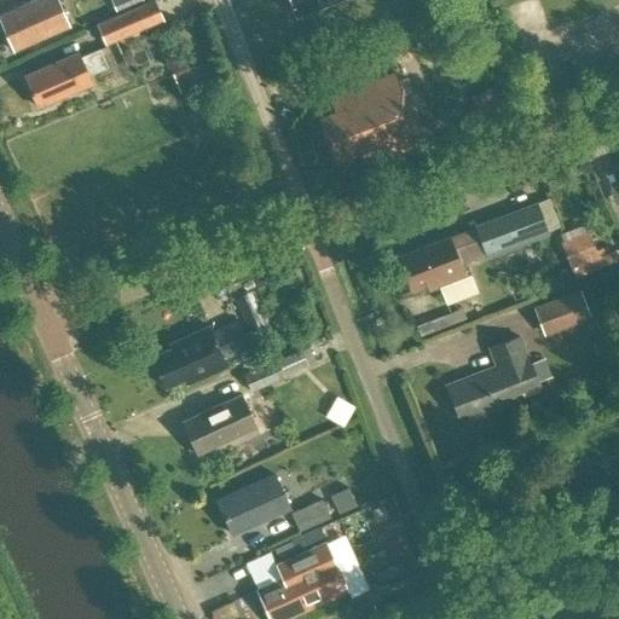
[(0,22),(13,52),(69,27),(57,0),(36,0),(0,16),(0,22)]
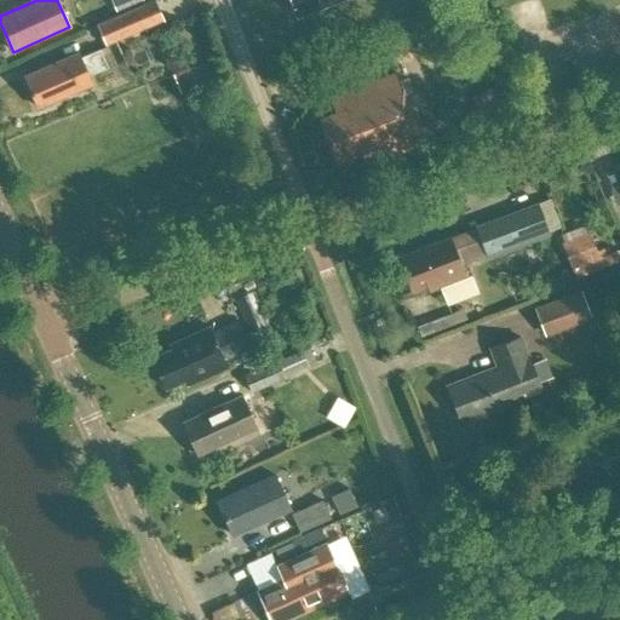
[(153,0),(97,26),(105,46),(164,21),(154,0),(153,0)]
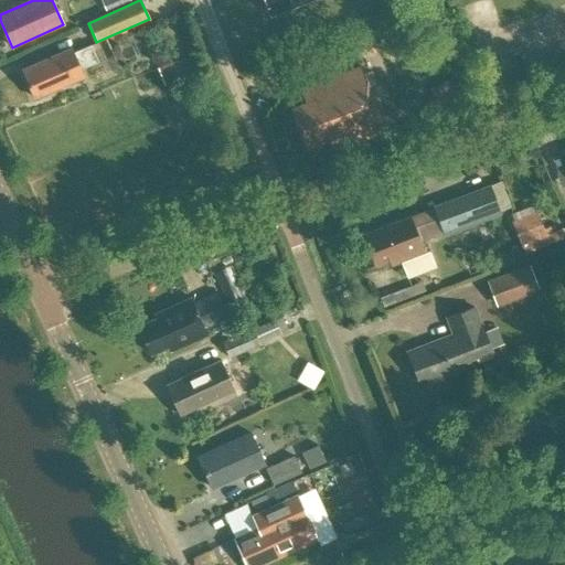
[(130,1),(128,0),(100,0),(106,12),(130,1)]
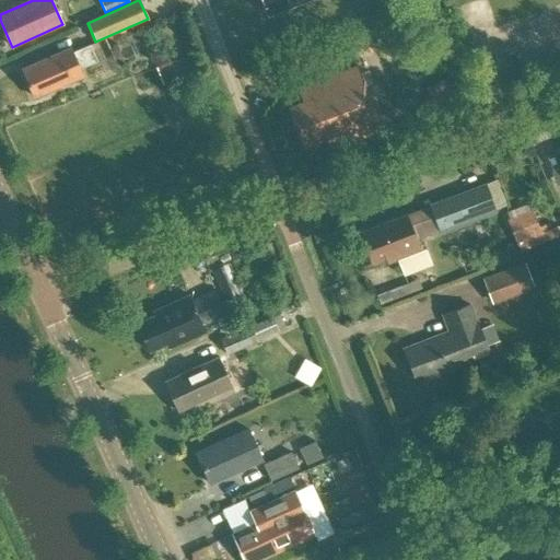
[(258,0),(264,14),(303,0),(258,0)]
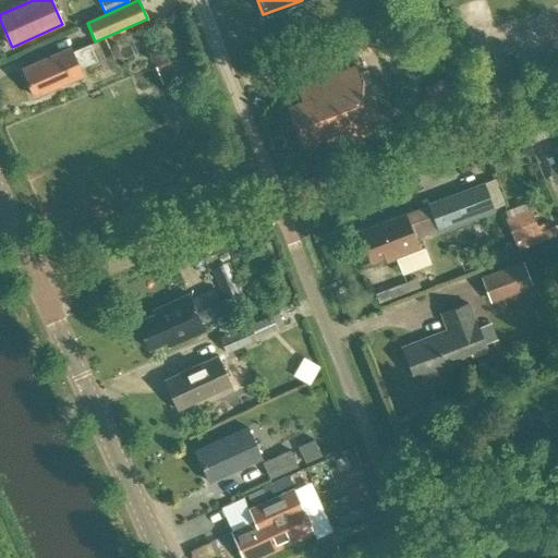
[(71,53),(70,49),(22,70),(34,97),(82,76),(79,69),(96,61),(89,45),(71,53)]
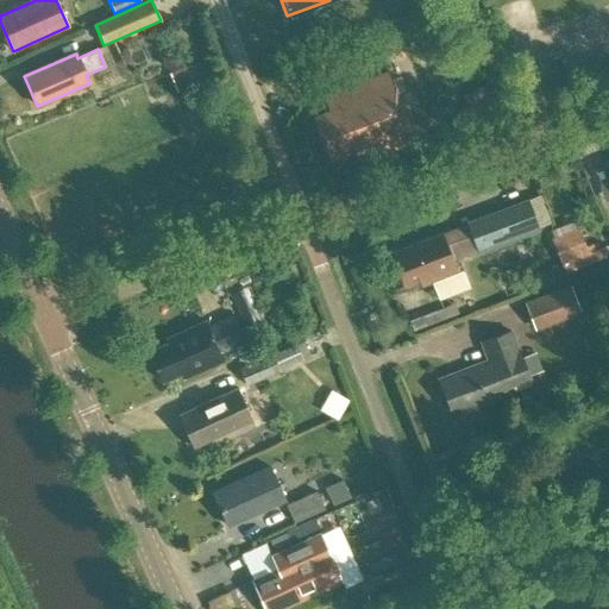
[(384,154),(414,143),(388,73),(324,98),(328,112),(313,118),(330,161),(353,152),(356,158),(383,149),(384,154)]
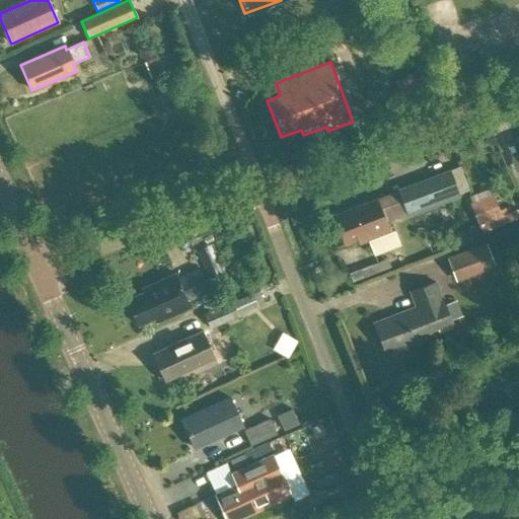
[(418,83),(413,72),(394,81),(398,91),(393,93),(403,115),(433,100),(424,80),(418,83)]
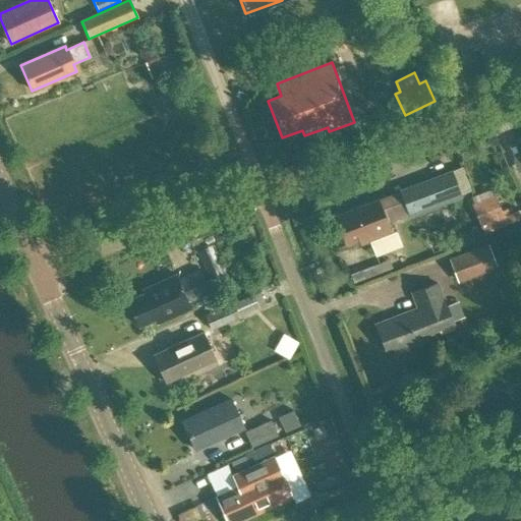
[(176,107),(170,92),(152,99),(157,114),(176,107)]
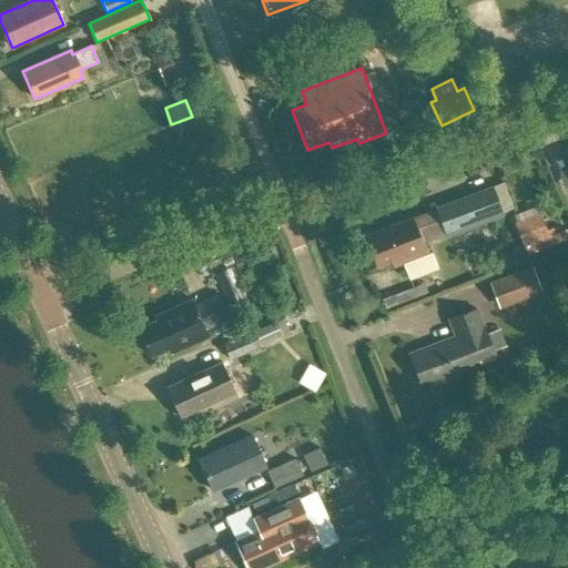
[(435,210),(444,234),(498,214),(488,188),(434,209),(435,210)]
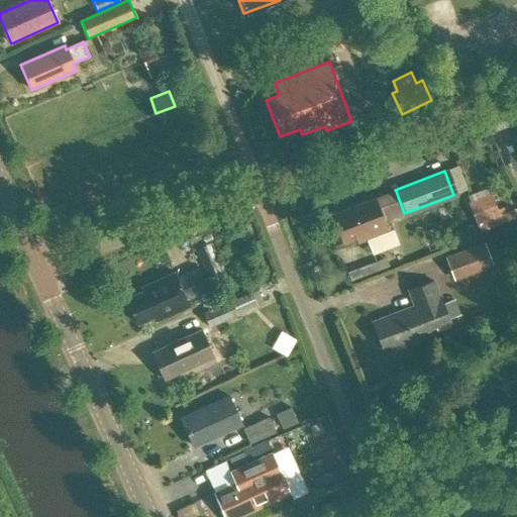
[(366,238),(386,231),(383,221),(404,213),(396,191),(374,199),(332,215),(342,242),(365,234),(366,238)]
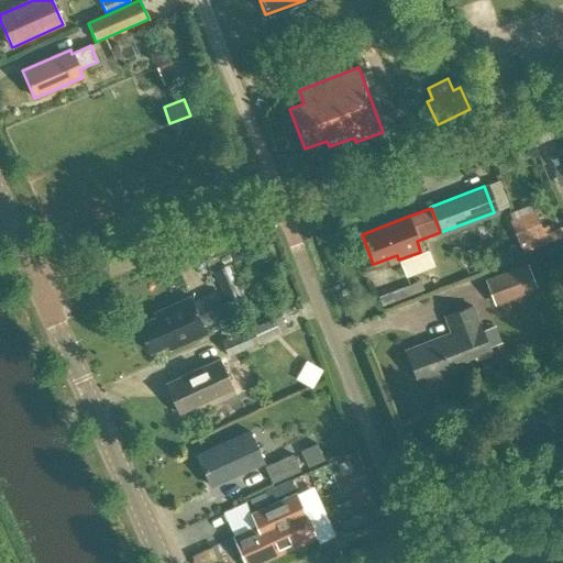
[(539,227),(532,209),(511,217),(518,235),(539,227)]
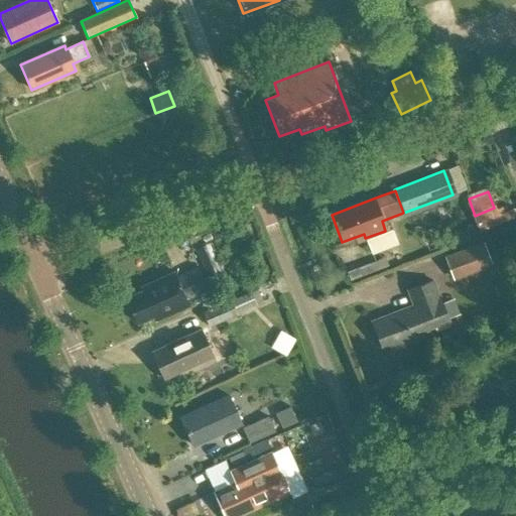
[(489,238),(450,251),(459,277),(497,263),(489,238)]
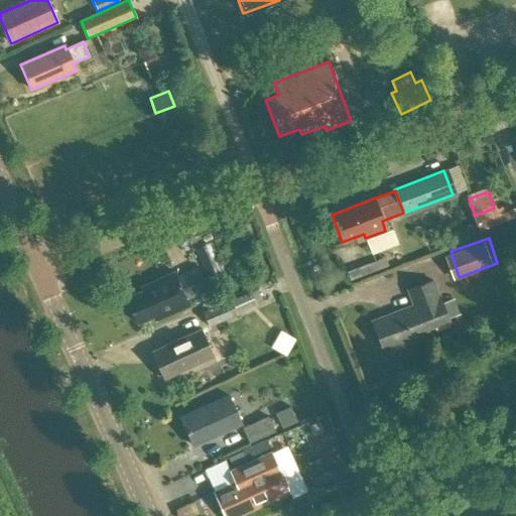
[(196,249),(203,263),(209,276),(220,271),(214,258),(207,244),(196,249)]
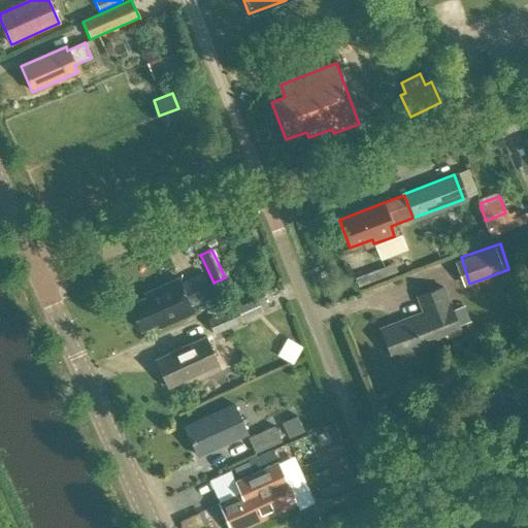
[(179,284),(177,278),(143,294),(145,298),(129,305),(140,331),(157,325),(158,328),(192,314),(190,307),(206,300),(196,276),(179,284)]
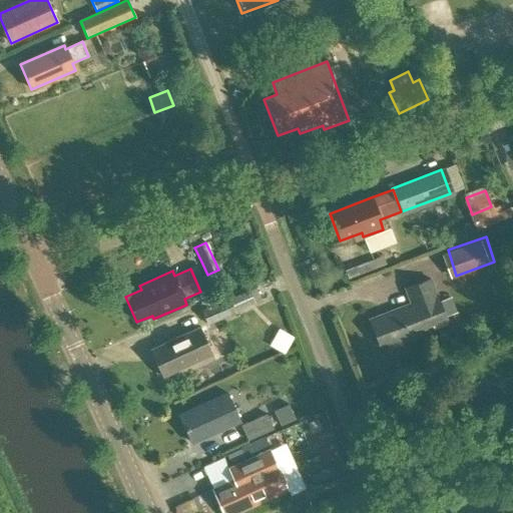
[(388,349),(428,333),(425,327),(446,319),(445,318),(439,302),(430,279),(405,289),(411,304),(369,320),(379,344),(385,342),(388,349)]
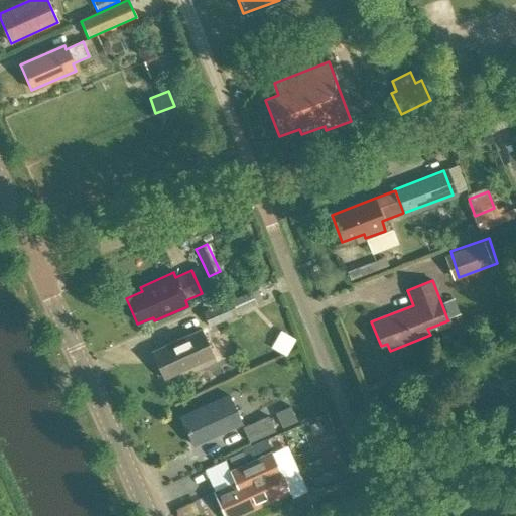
[(261,302),(256,290),(250,292),(202,311),(209,328),(238,315),(237,312),(261,302)]
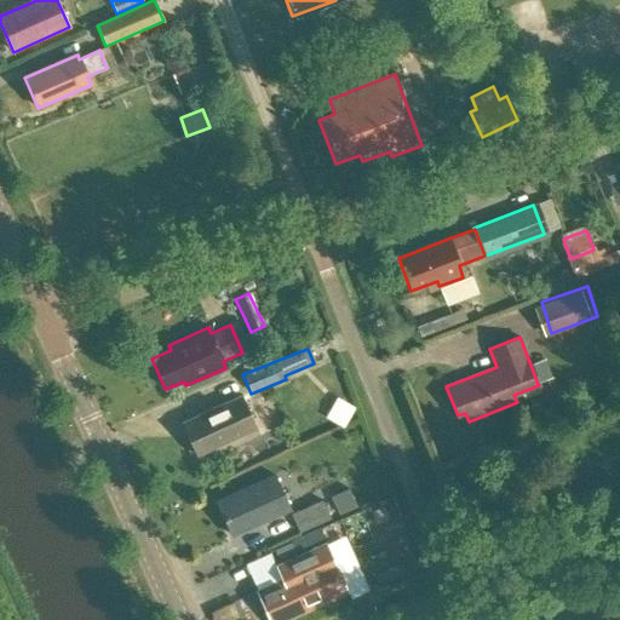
[(530,365),(538,384),(552,378),(545,360),(530,365)]
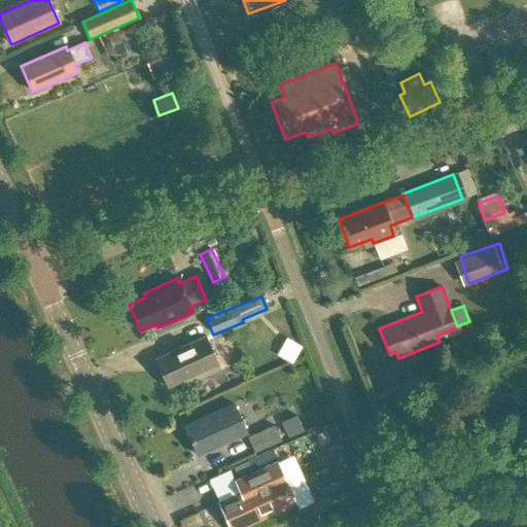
[(288,336),(281,355),(299,362),(307,343),(288,336)]
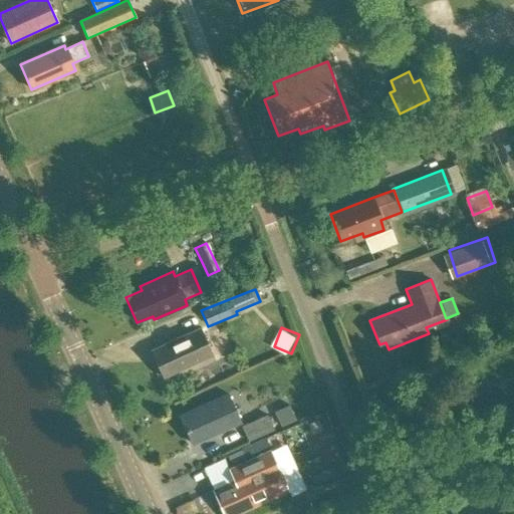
[(162,378),(212,355),(200,328),(150,351),(162,378)]
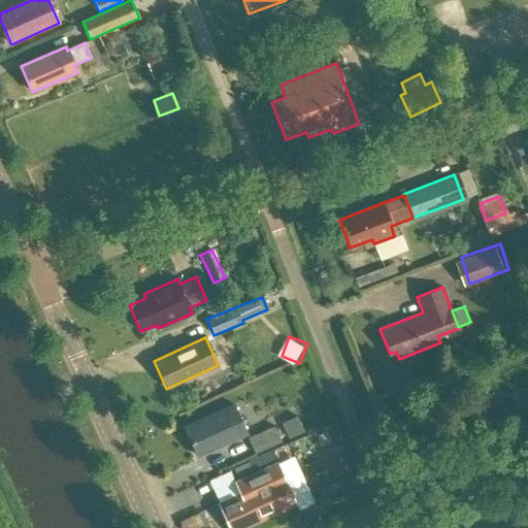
[(197,457),(246,434),(233,405),(184,428),(197,457)]
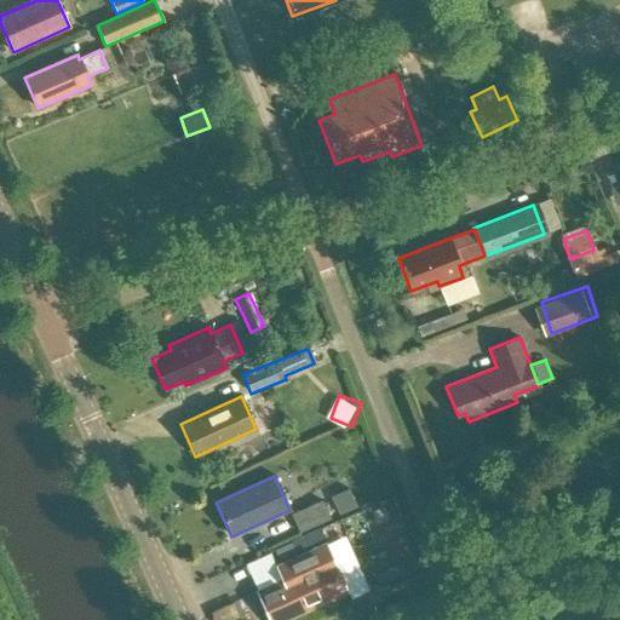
[(348,489),(331,498),(339,517),(357,509),(348,489)]
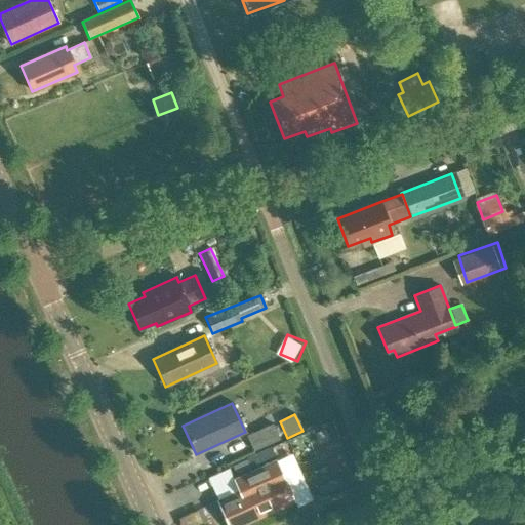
[(279,439),(273,423),(246,436),(253,450),(279,439)]
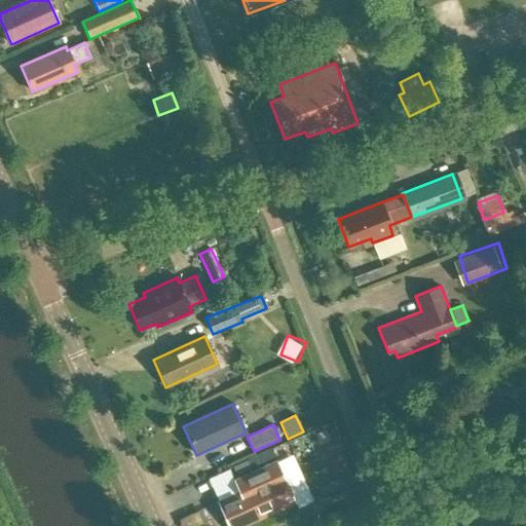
[(251,467),(274,457),(271,449),(247,459),(251,467)]
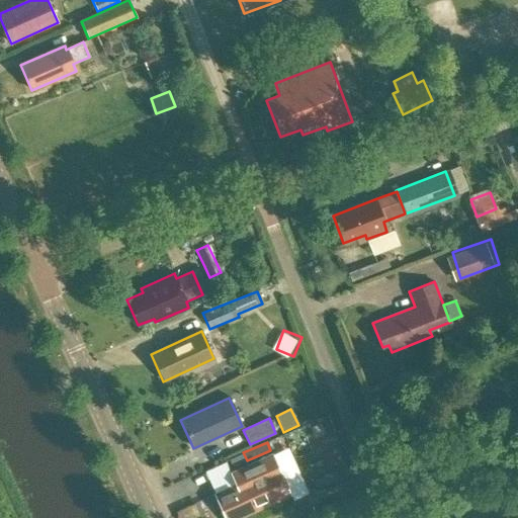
[(287,447),(272,454),(231,472),(230,472),(235,485),(214,494),(225,517),(239,517),(290,495),(292,500),(308,493),(287,447)]
